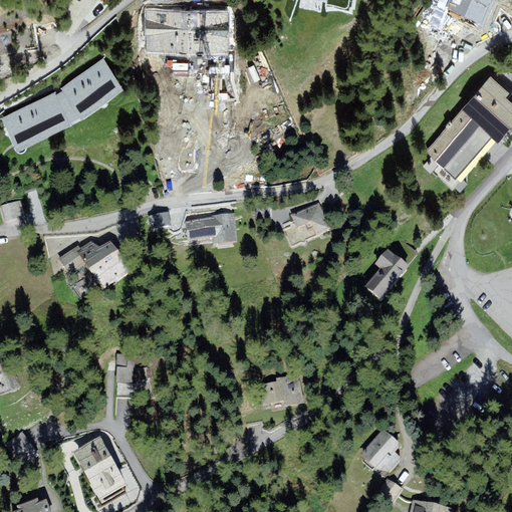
[(311,0),(352,9),(354,0),(311,0)]
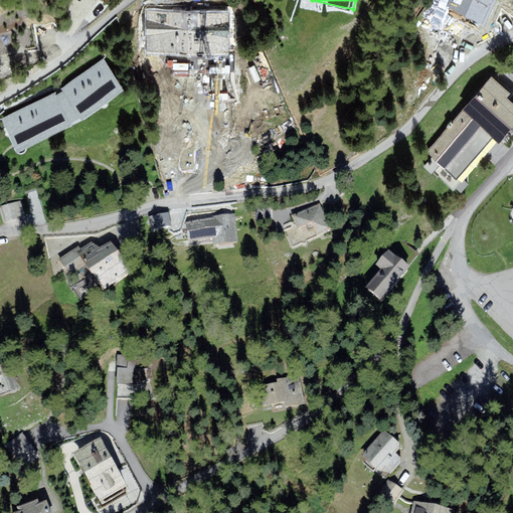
[(426,0),(418,20),(470,42),(475,30),(489,36),(504,0),(426,0)]
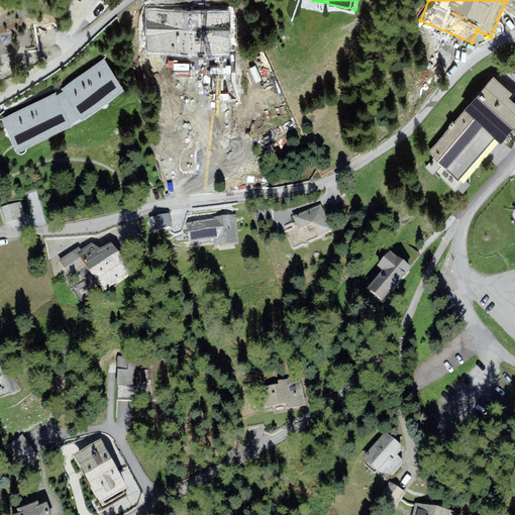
[(0,49),(8,47),(41,26),(27,8),(0,20),(0,49)]
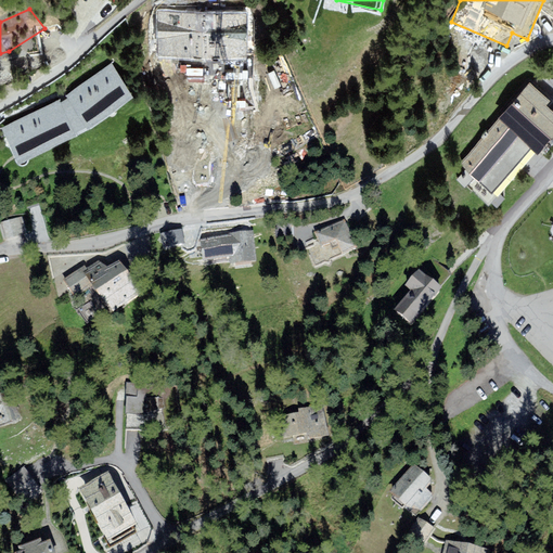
[(22,159),(78,129),(132,99),(107,59),(2,119),(22,159)]
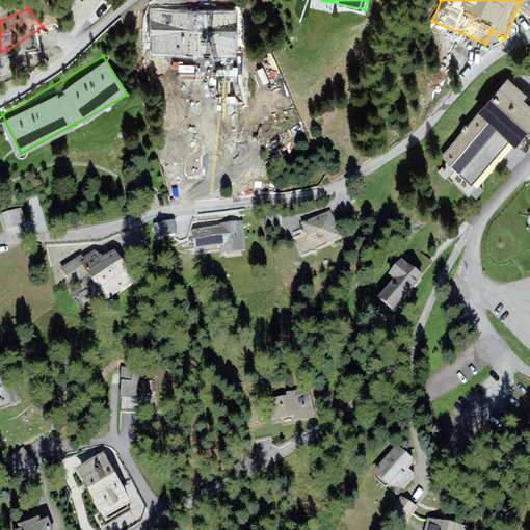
[(529,127),(529,105),(522,99),(525,95),(505,78),(477,111),(509,142),(514,146),(529,127)]
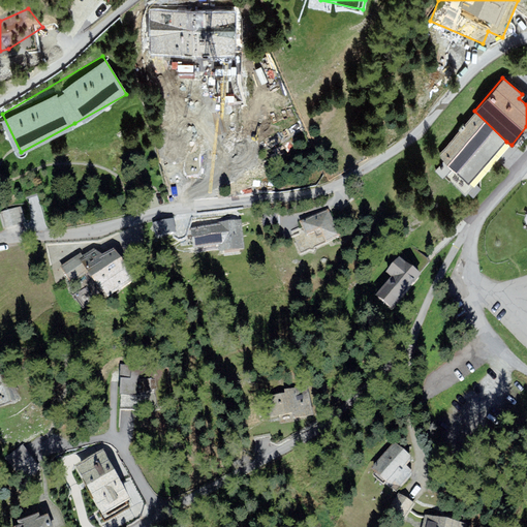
[(440,156),(433,165),(463,193),(506,142),(474,111),(437,153),(440,156)]
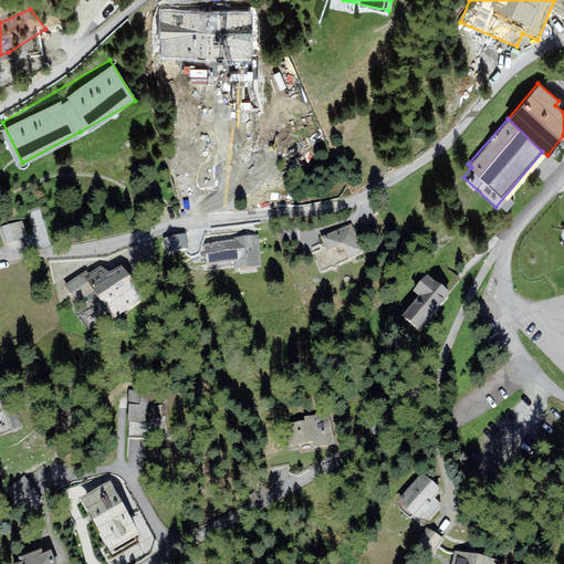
[(20,220),(0,226),(0,243),(1,248),(27,241),(20,220)]
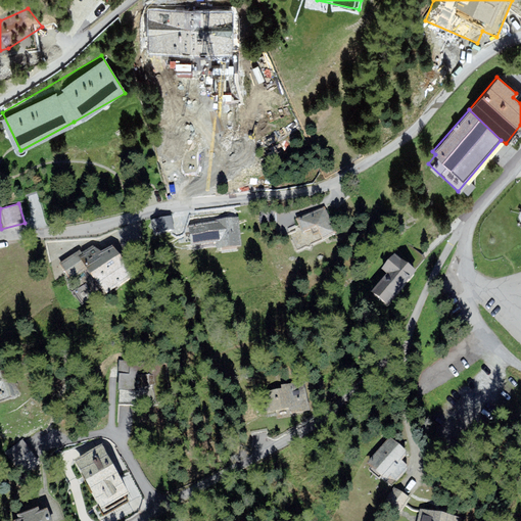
[(324,227),(329,241),(344,236),(335,221),(329,207),(318,211),(318,212),(301,220),(308,234),(324,227)]
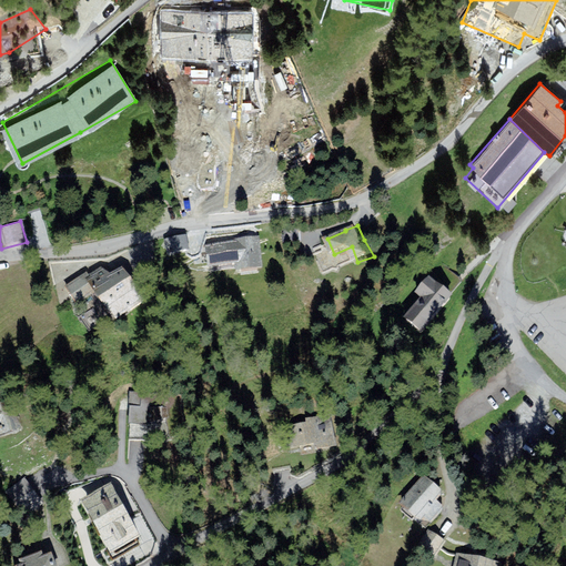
[(259,235),(231,242),(239,274),(266,268),(259,235)]
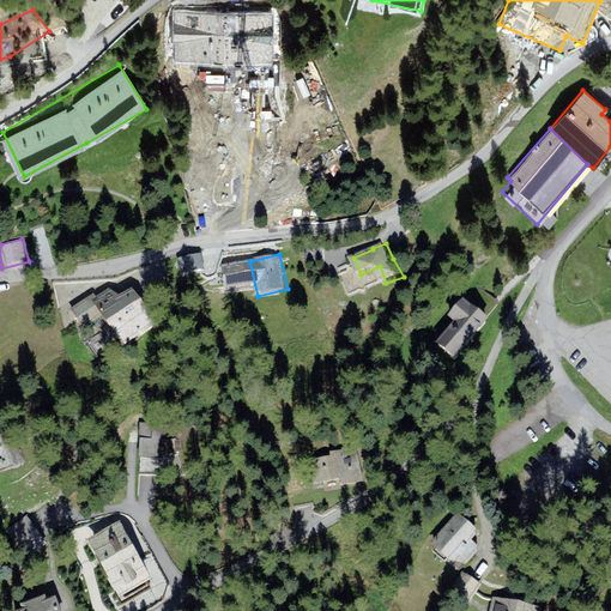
[(434,342),(453,357),(498,301),(495,297),(475,279),(446,313),(453,319),(434,342)]
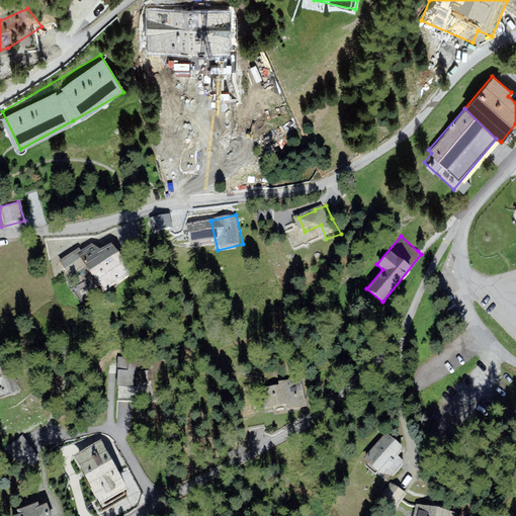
[(92,265),(111,293),(138,275),(117,247),(92,265)]
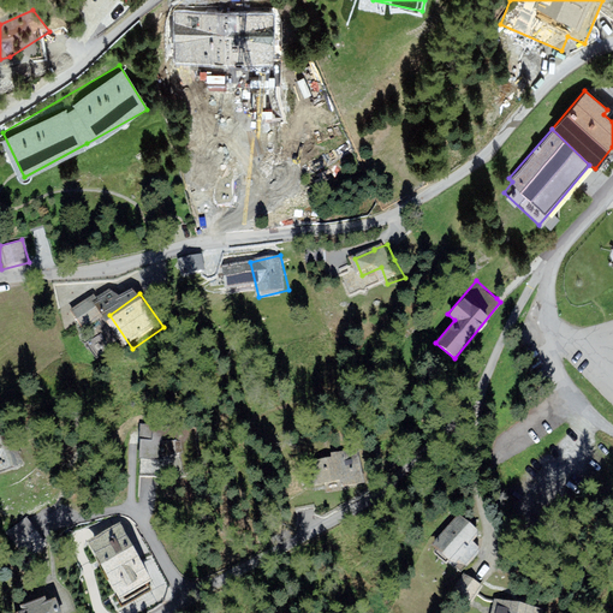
[(93,297),(72,311),(87,331),(107,315),(93,297)]
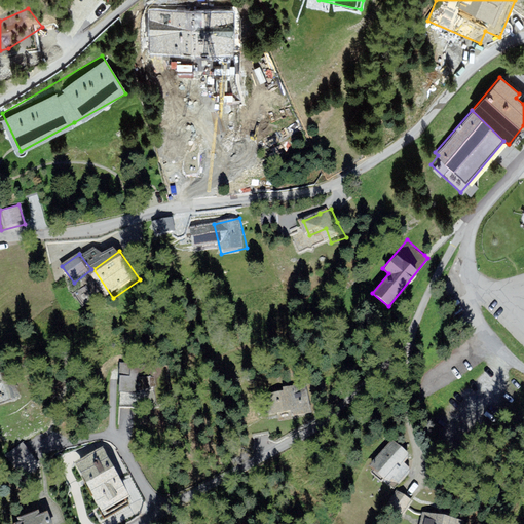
[(116,363),(119,407),(138,406),(136,375),(133,375),(132,363),(116,363)]
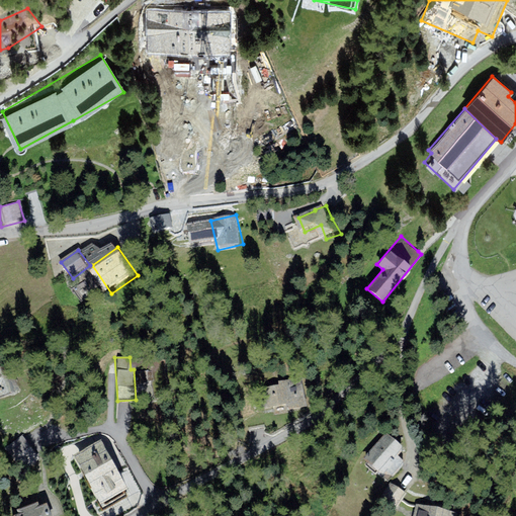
[(7,359),(0,361),(0,391),(16,385),(7,359)]
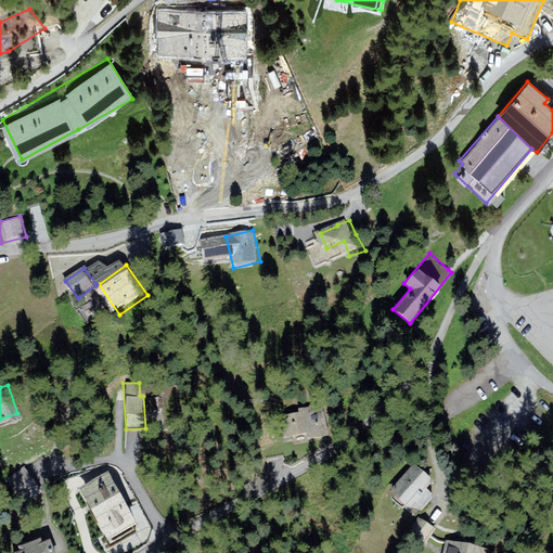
[(324,411),(283,414),(285,441),(307,439),(307,442),(326,440),(324,411)]
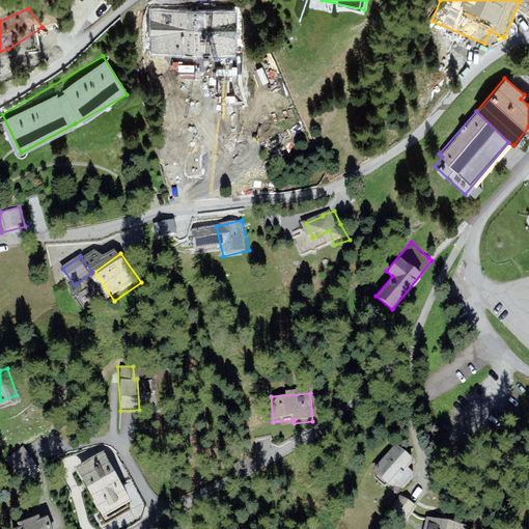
[(417,458),(394,443),(377,469),(399,483),(417,458)]
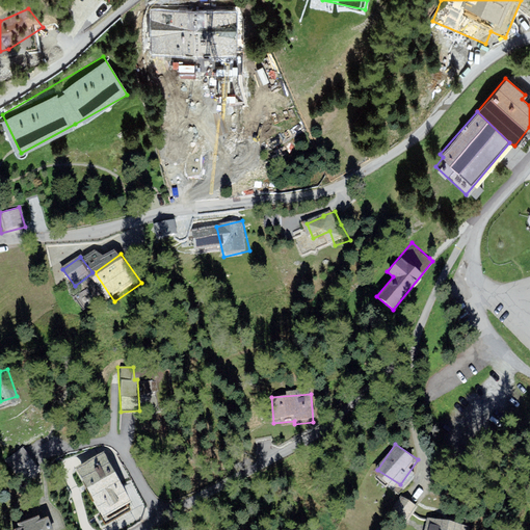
[(38,470),(21,446),(3,458),(21,483),(38,470)]
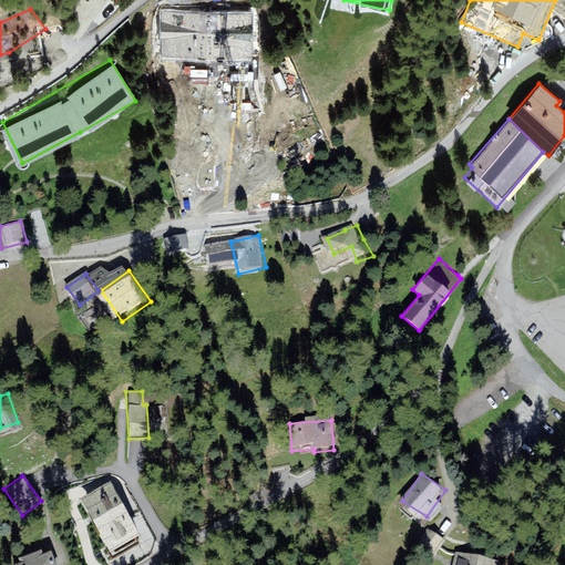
[(119,495),(88,512),(111,554),(142,536),(119,495)]
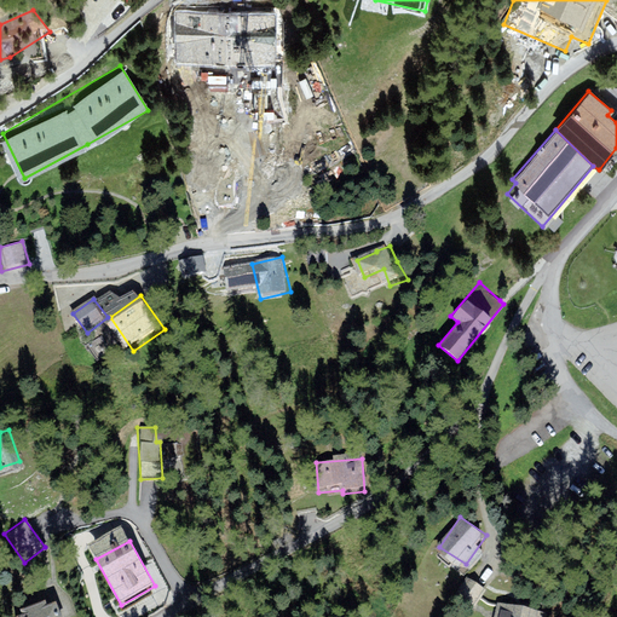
[(472,606),(484,590),(466,578),(455,594),(472,606)]
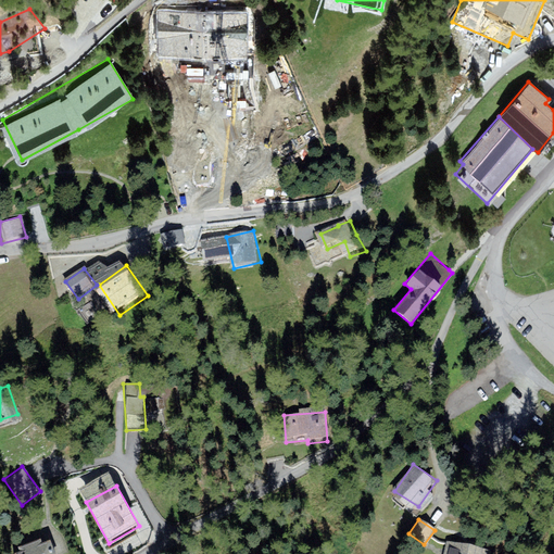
[(57,553),(52,540),(13,553),(57,553)]
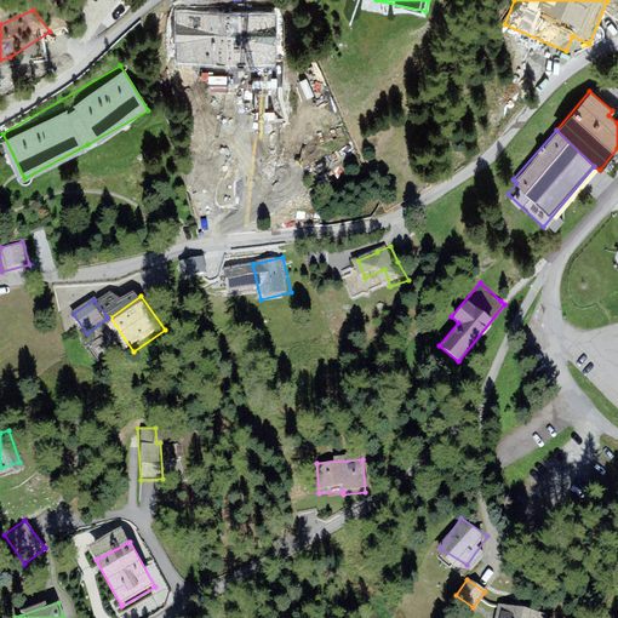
[(545,617),(547,610),(502,604),(498,617),(545,617)]
